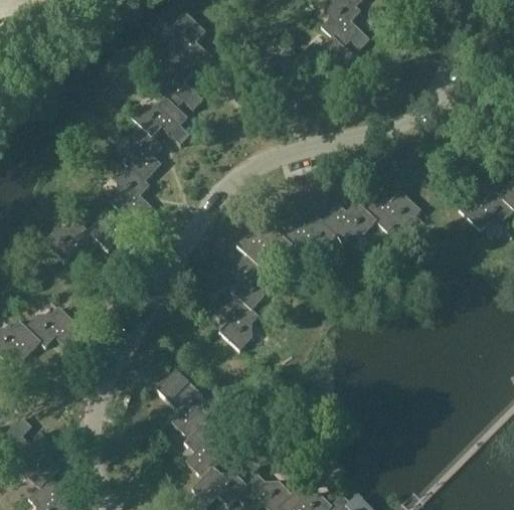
[(329,18),(322,26),(333,36),(344,47),(345,46),(351,39),(361,49),(370,39),(361,29),(348,17),(354,11),(357,15),(361,11),(357,6),(356,7),(349,0),(333,0),(329,4),(329,18)]
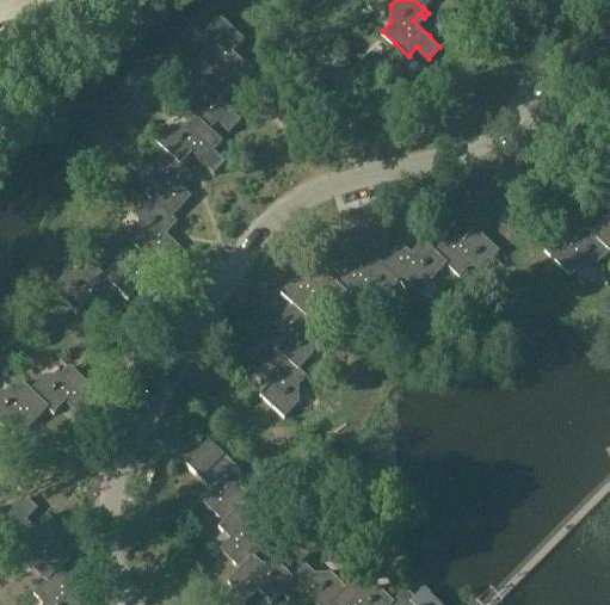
[(207,45),(198,55),(205,62),(207,62),(225,80),(226,79),(233,72),(245,82),(256,71),(245,60),(229,44),(236,37),(241,42),(246,37),(221,13),(207,30),(207,45)]
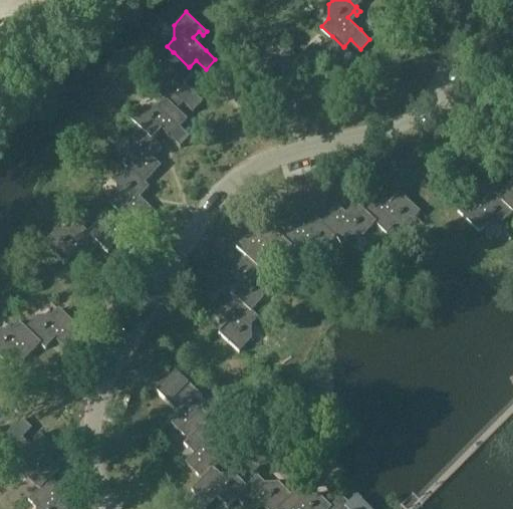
[(300,56),(299,56),(310,67),(319,76),(323,72),(319,68),(325,62),(338,74),(355,57),(344,46),(343,47),(332,36),(325,43),(311,43),(300,56)]
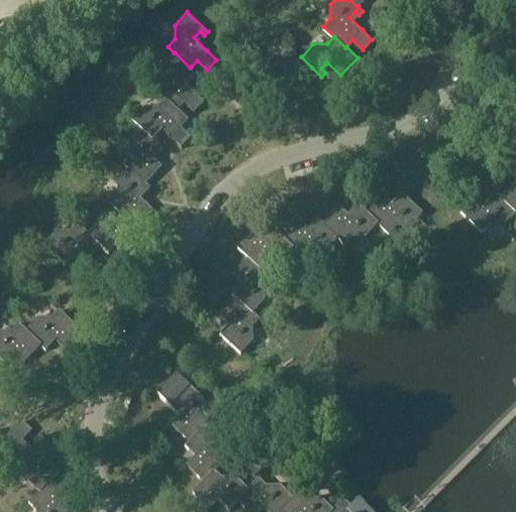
[(270,54),(256,68),(277,87),(281,83),(277,79),(283,73),(296,85),(312,68),(301,57),(302,57),(291,45),(284,54),(270,54)]
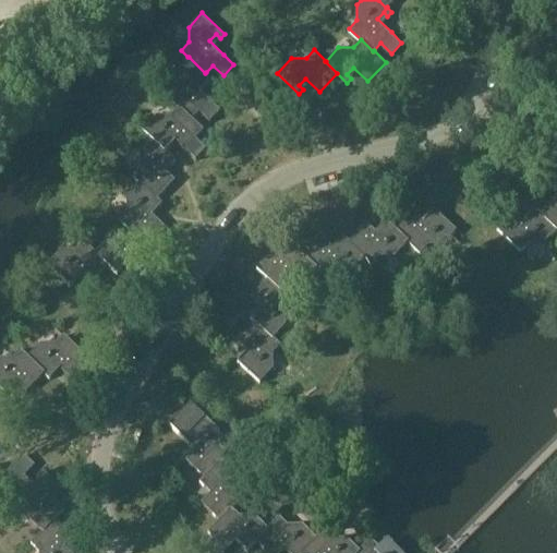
[(176,86),(168,94),(179,105),(180,105),(192,117),(193,116),(200,109),(210,119),(220,108),(210,98),(196,85),(203,77),(207,82),(210,77),(206,72),(205,73),(189,57),(188,57),(176,71),(176,86)]
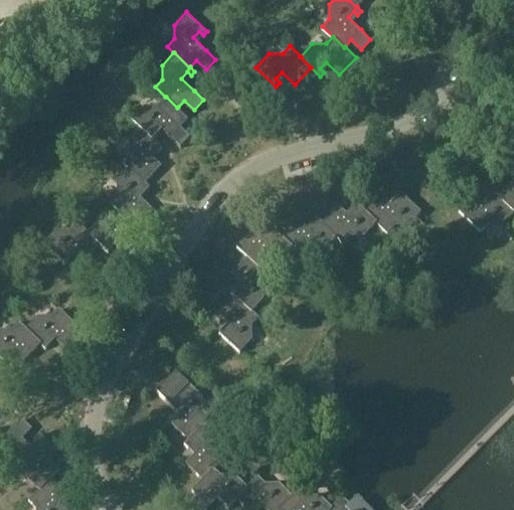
[(145,104),(132,118),(142,126),(153,136),(157,133),(153,129),(159,123),(171,135),(181,144),(191,134),(181,125),(188,118),(178,107),(177,108),(166,97),(165,97),(159,104),(145,104)]
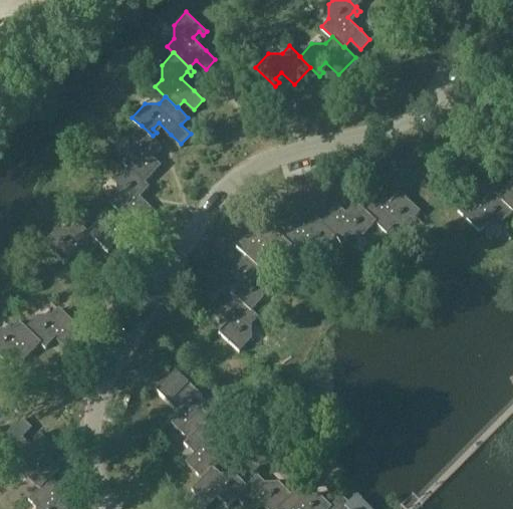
[(130,153),(122,160),(130,166),(146,181),(162,164),(149,152),(155,145),(159,149),(163,145),(153,136),(142,125),(130,139),(130,153)]
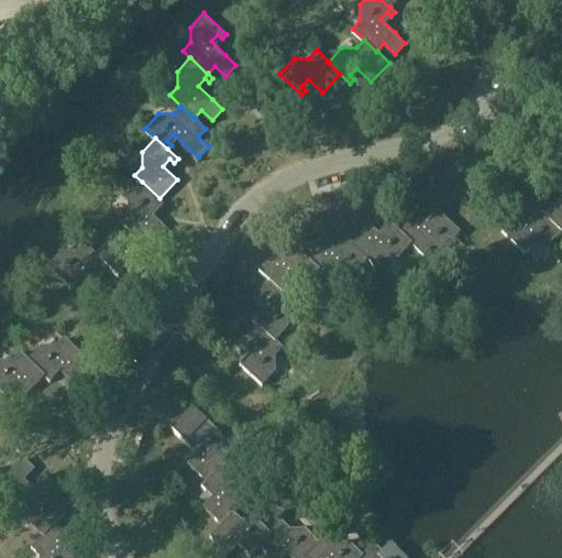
[(443,160),(438,154),(432,159),(439,165),(443,160)]
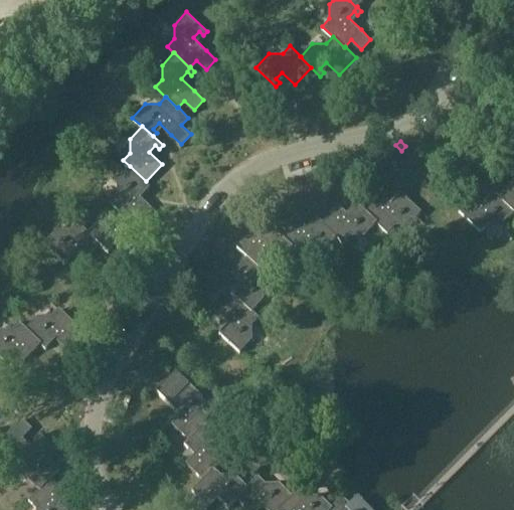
[(118,193),(111,200),(122,211),(122,210),(133,221),(134,220),(140,214),(150,223),(159,213),(150,204),(137,192),(143,185),(147,189),(151,185),(146,181),(130,166),(118,179),(118,193)]
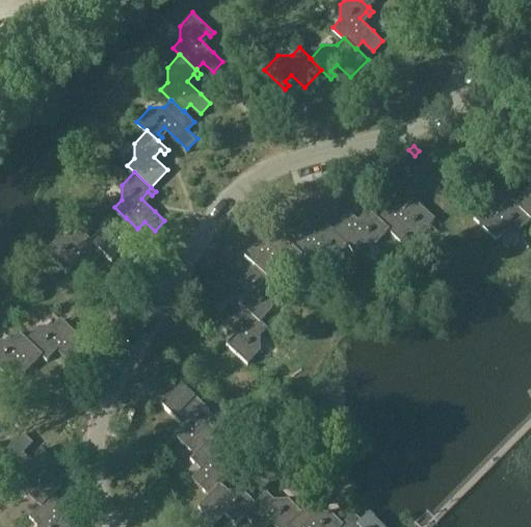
[(530,184),(516,201),(515,201),(530,215),(530,184)]
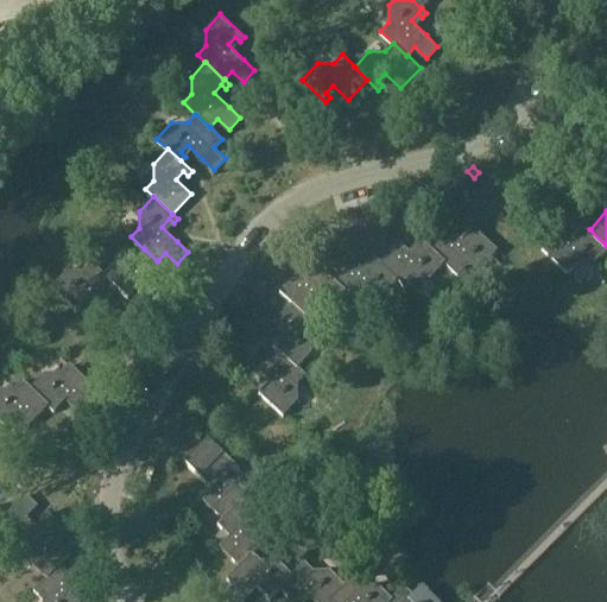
[(441,216),(429,228),(441,239),(434,247),(432,248),(446,260),(459,273),(467,264),(484,264),(498,247),(474,225),(469,229),(474,234),(467,241),(451,227),(441,216)]
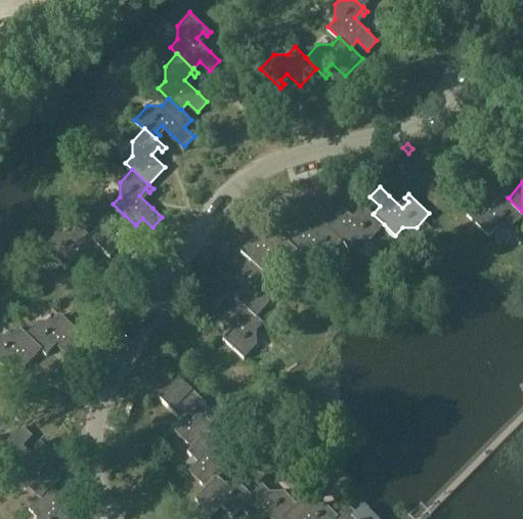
[(511,226),(522,214),(522,212),(508,198),(509,198),(504,192),(499,197),(504,201),(497,207),(484,195),(467,212),(489,233),(497,226),(511,226)]
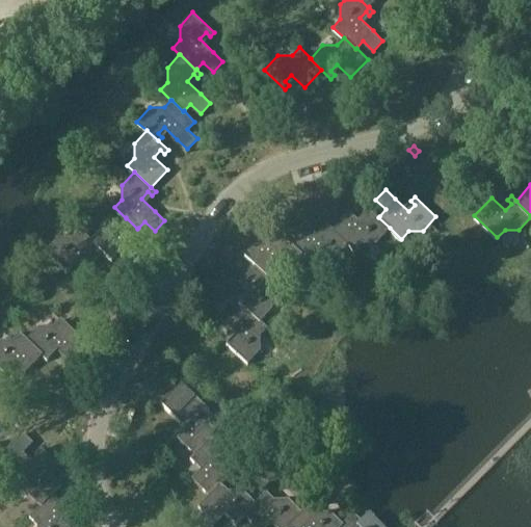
[(334,227),(333,228),(348,242),(355,249),(363,241),(377,241),(390,228),(378,217),(379,216),(369,207),(365,211),(369,215),(363,221),(349,209),(334,227)]
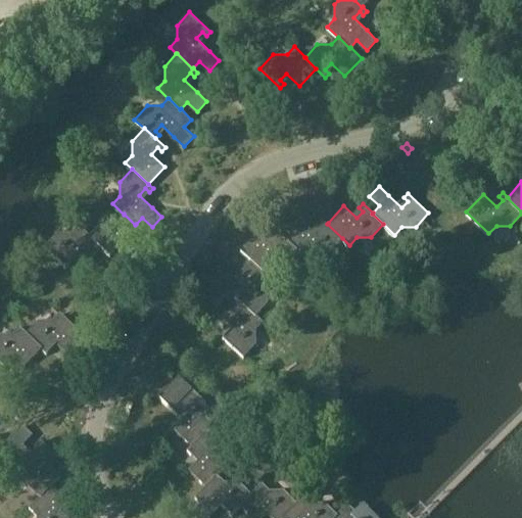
[(91,234),(90,234),(102,245),(101,245),(110,254),(114,250),(110,247),(116,240),(130,252),(147,235),(136,224),(135,225),(124,214),(124,215),(116,221),(102,222),(91,234)]
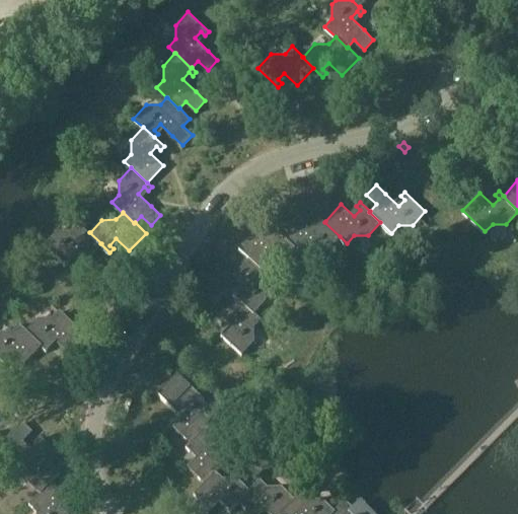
[(285,236),(284,236),(295,246),(306,258),(313,249),(327,249),(340,236),(324,222),(325,221),(319,217),(316,221),(319,224),(313,231),(301,219),(285,236)]
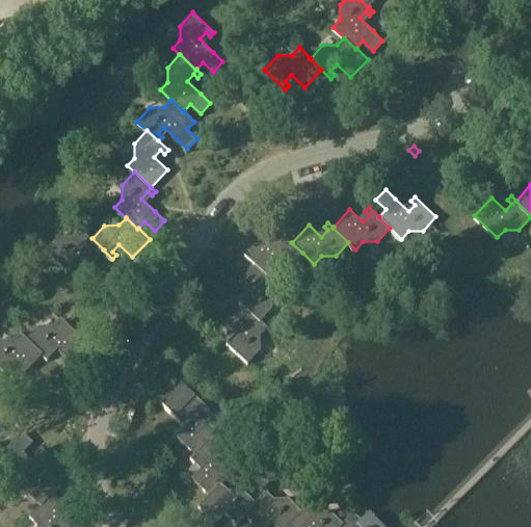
[(59,235),(46,249),(67,269),(71,265),(68,261),(73,255),(86,267),(103,249),(104,249),(91,238),(93,238),(81,228),(74,235),(59,235)]
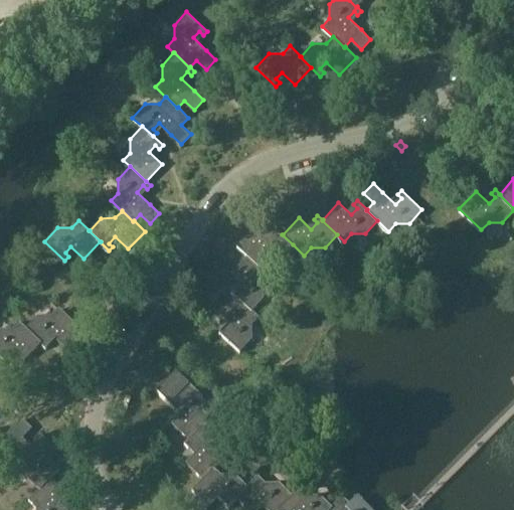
[(253,226),(237,244),(248,255),(260,266),(261,265),(267,258),(281,258),(293,244),(282,234),(283,234),(273,224),(269,229),(273,232),(267,238),(253,226)]
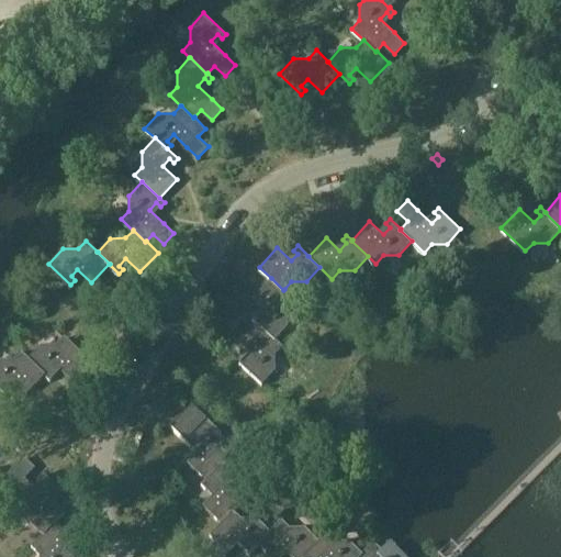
[(257,313),(253,318),(258,322),(276,338),(276,337),(289,324),(288,309),(296,300),(284,289),(283,290),(271,278),(254,297),(268,310),(261,316),(257,313)]
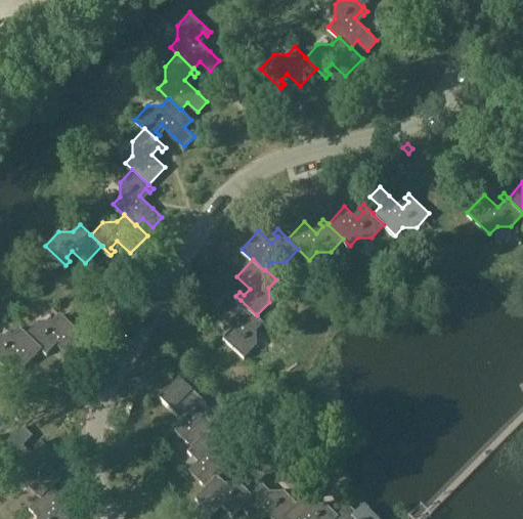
[(227,333),(223,337),(245,356),(257,343),(257,329),(264,320),(257,314),(257,315),(241,300),(224,317),(237,330),(231,336),(227,333)]
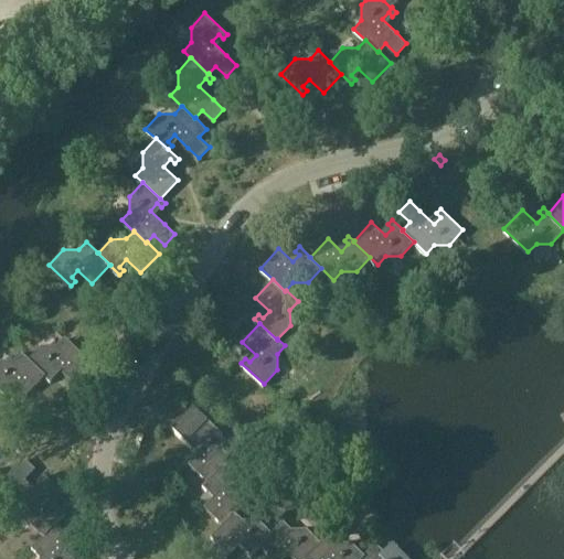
[(29,357),(29,358),(45,374),(45,375),(51,379),(55,375),(51,372),(57,365),(71,378),(82,388),(92,377),(82,367),(89,358),(65,335),(57,344),(42,344),(29,357)]
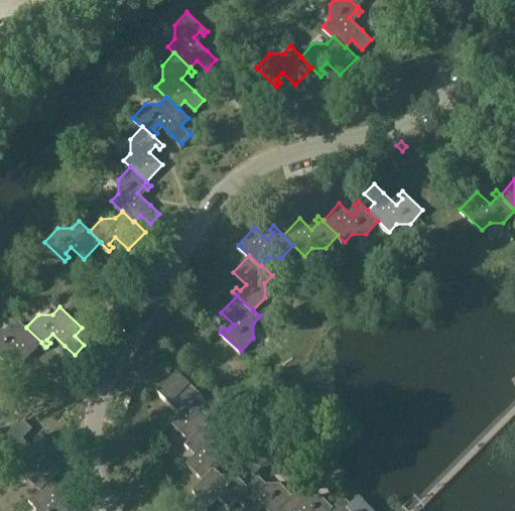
[(0,355),(6,361),(10,357),(6,353),(12,347),(25,359),(41,343),(41,342),(26,328),(26,327),(20,321),(12,328),(0,328),(0,355)]
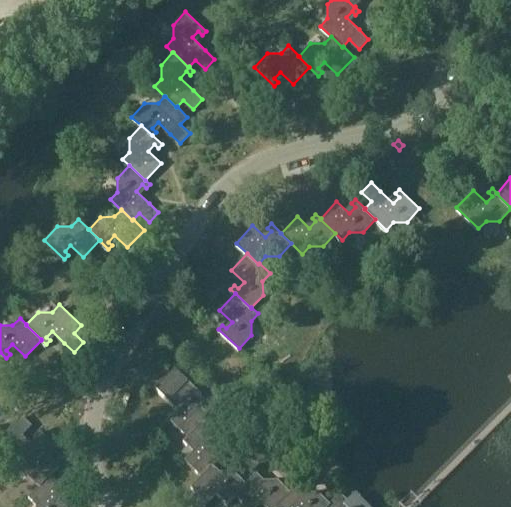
[(175,366),(156,386),(170,400),(174,404),(177,400),(183,406),(171,419),(188,435),(203,420),(204,420),(210,414),(202,406),(202,392),(189,380),(175,366)]
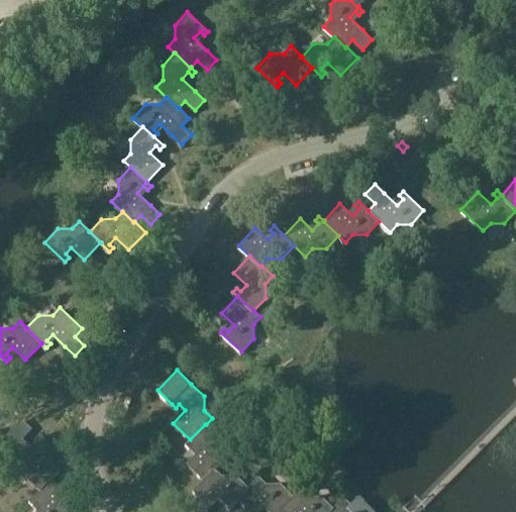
[(0,459),(2,459),(10,468),(20,456),(20,455),(30,444),(23,438),(33,428),(23,418),(13,428),(1,441),(0,439),(0,459)]
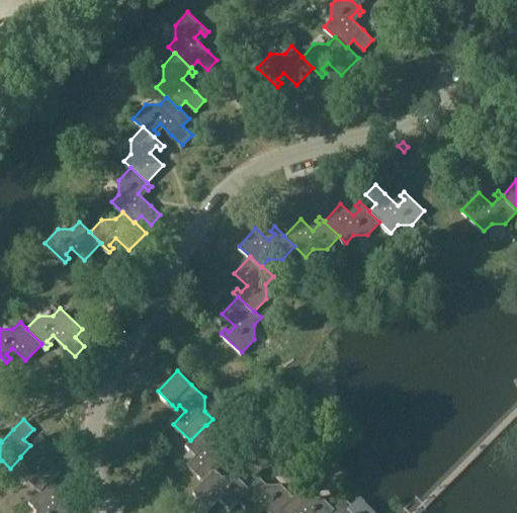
[(190,440),(185,444),(189,448),(193,445),(199,450),(187,463),(204,480),(216,468),(216,469),(227,458),(219,451),(219,437),(206,425),(205,425),(190,440)]
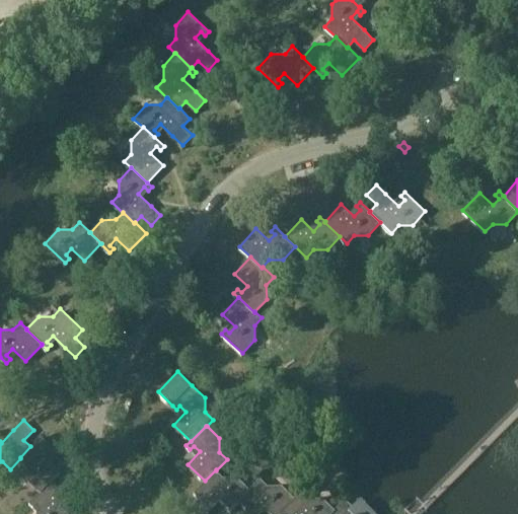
[(42,435),(30,446),(20,457),(20,458),(27,464),(27,479),(41,491),(52,480),(52,481),(61,471),(57,467),(53,470),(47,465),(59,452),(42,435)]
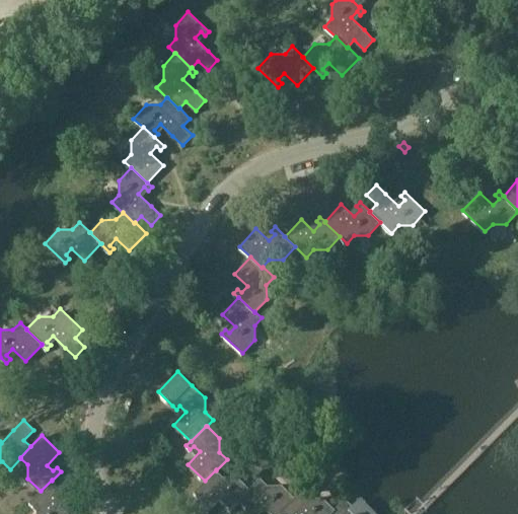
[(202,499),(193,509),(198,513),(206,513),(212,509),(224,496),(230,502),(227,506),(231,510),(239,501),(239,500),(250,489),(249,489),(237,476),(223,476),(216,470),(216,469),(205,481),(194,492),(202,499)]
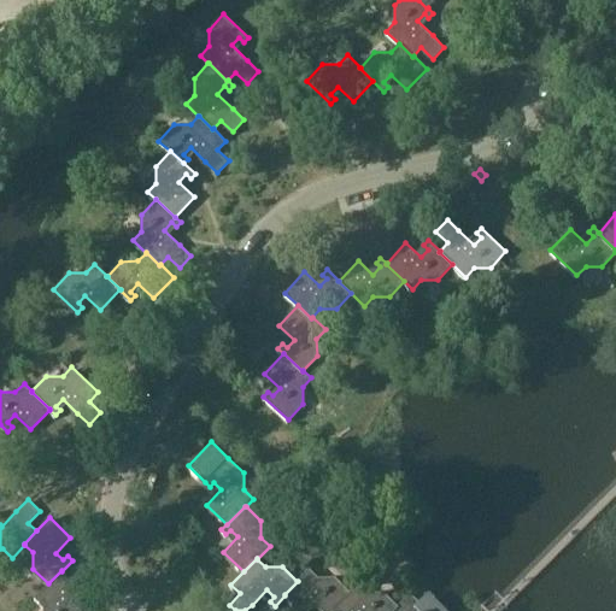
[(48,583),(35,597),(45,605),(44,610),(81,610),(78,609),(76,610),(72,610),(68,605),(82,591),(93,579),(81,568),(70,579),(62,571),(62,570),(48,583)]
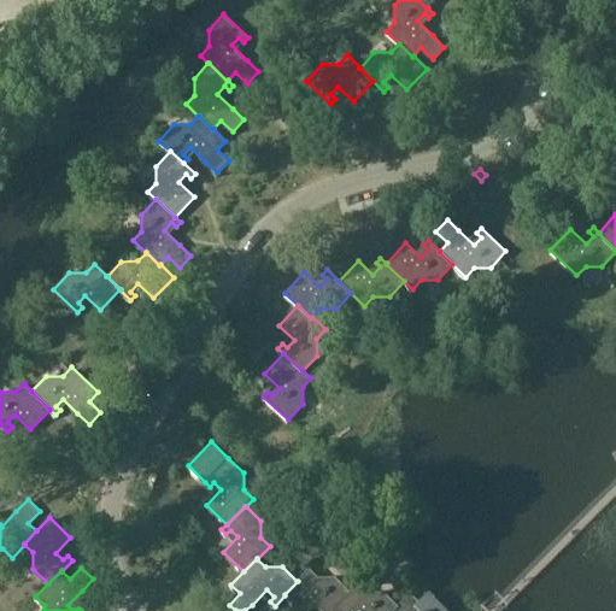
[(298,581),(285,594),(285,595),(301,610),(308,610),(320,599),(327,606),(323,610),(332,610),(333,610),(351,591),(350,591),(335,576),(318,576),(310,568),(297,581),(298,581)]
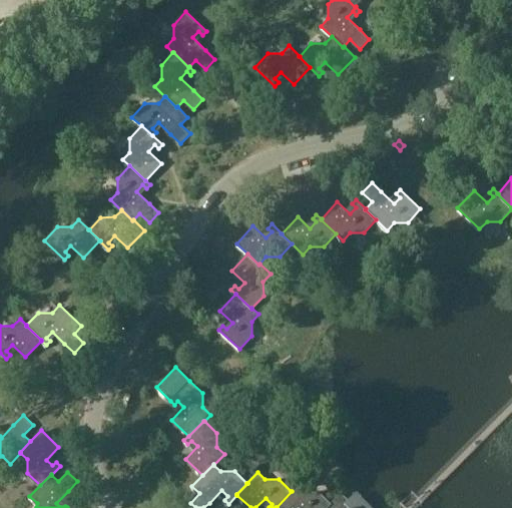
[(278,507),(327,507),(332,504),(331,503),(319,491),(305,492),(298,484),(291,491),(292,491),(277,507),(278,507)]
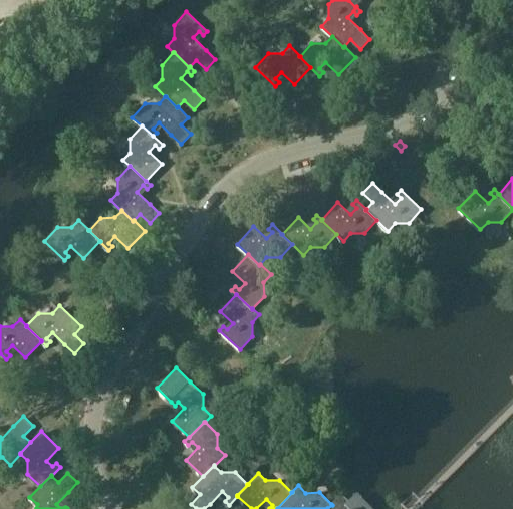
[(332,505),(327,508),(372,508),(371,508),(364,501),(362,501),(350,501),(342,493),(331,504),(332,505)]
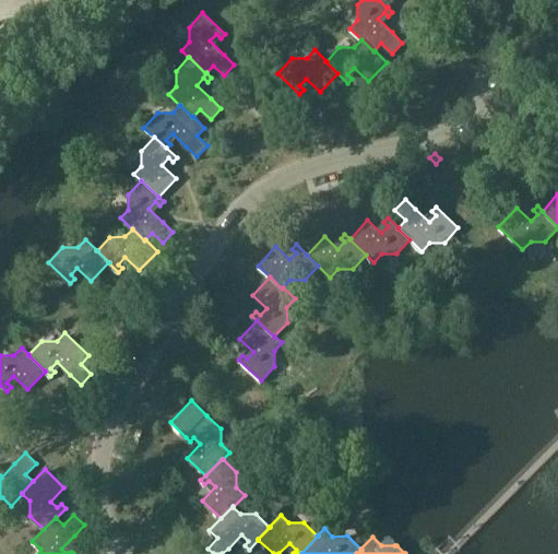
All buildings are outlined.
